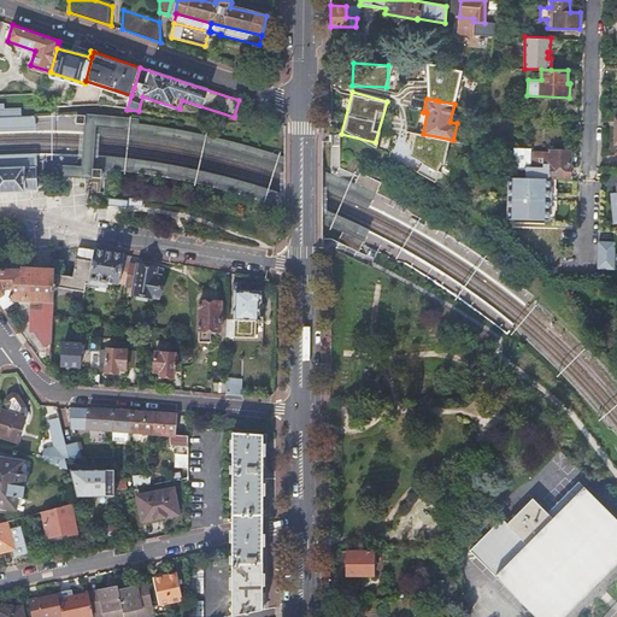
[(0,118),(11,118),(22,118),(21,109),(5,109),(5,103),(0,103),(0,118)]
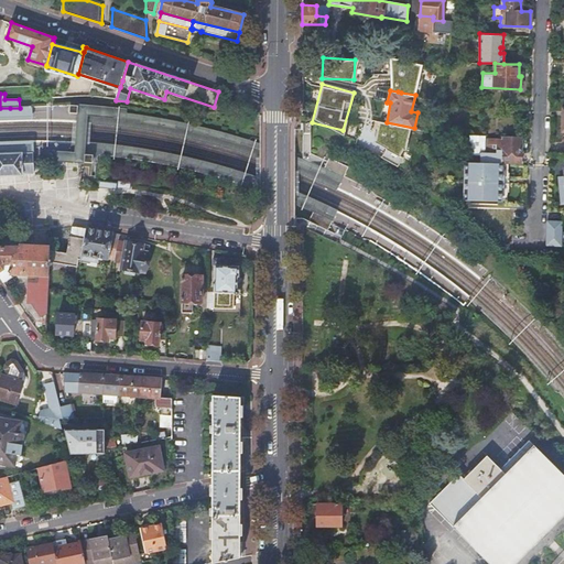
[(71,122),(77,122),(76,140),(71,140),(69,153),(85,154),(86,142),(87,122),(88,106),(72,106),(72,114),(71,122)]
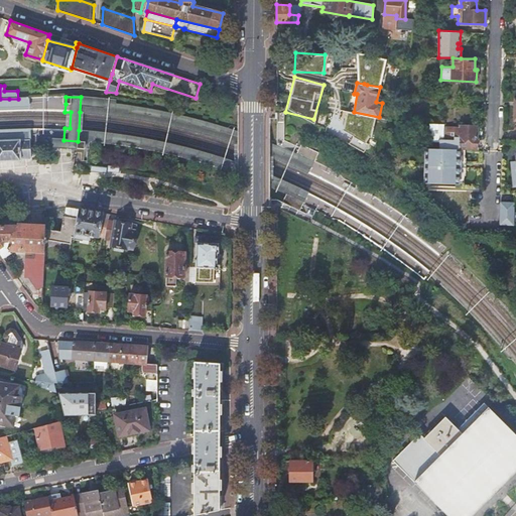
[(80,112),(105,114),(106,102),(106,99),(81,97),(80,112)]
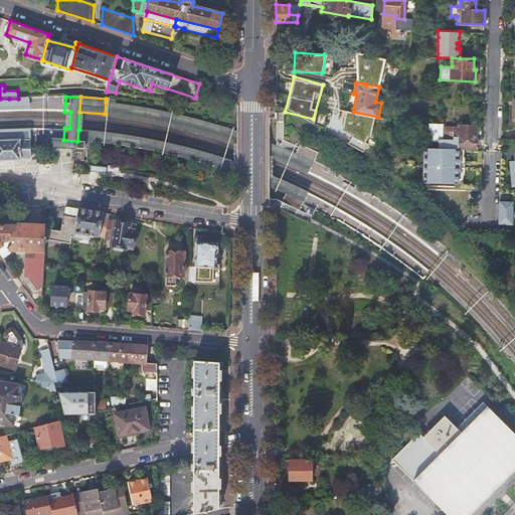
[(9,99),(0,99),(0,110),(28,109),(28,99),(18,99),(9,99)]
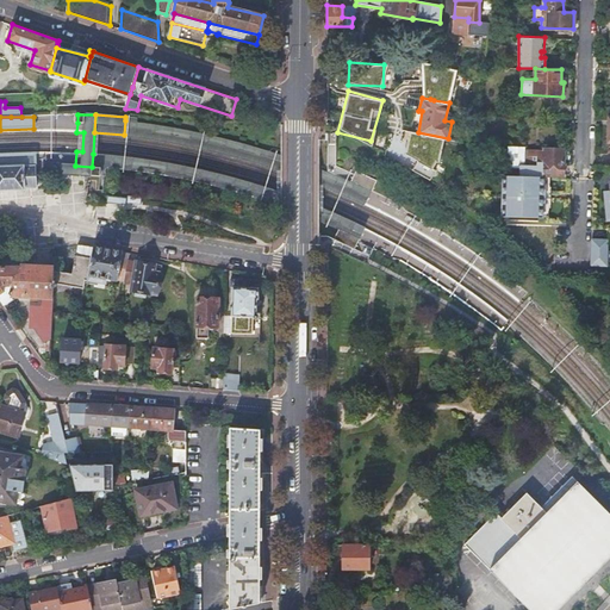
[(271,166),(274,153),(210,135),(205,148),(271,166)]
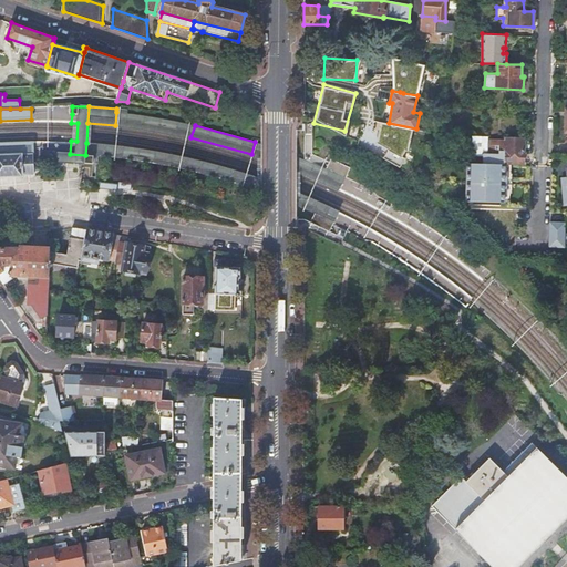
[(481,154),(481,163),(504,164),(504,162),(523,163),(524,138),(505,137),(505,140),(487,140),(487,135),(472,135),(470,154),(481,154)]
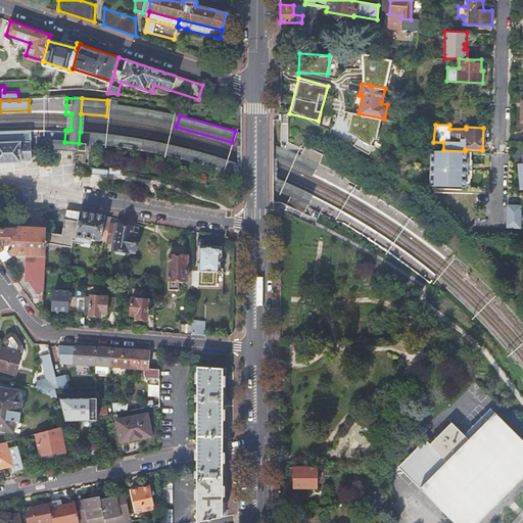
[(0,132),(0,142),(6,143),(31,142),(31,131),(0,132)]
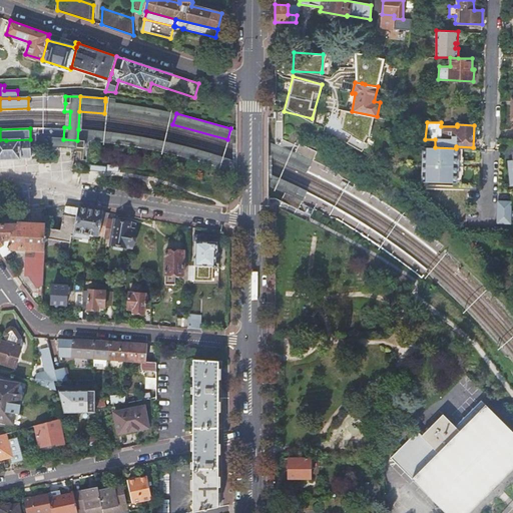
[(39,145),(56,147),(57,138),(40,137),(39,145)]
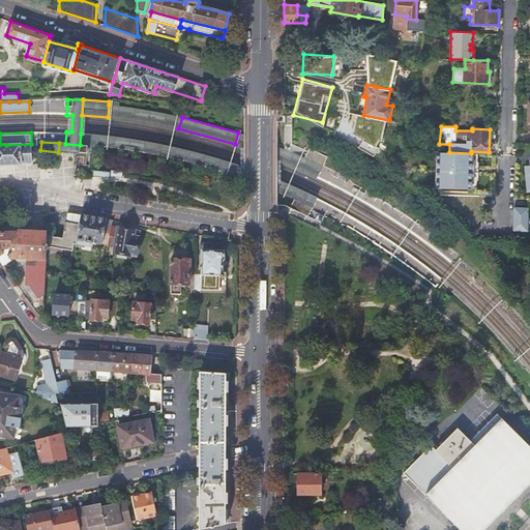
[(80,154),(80,145),(65,144),(59,143),(58,152),(80,154)]
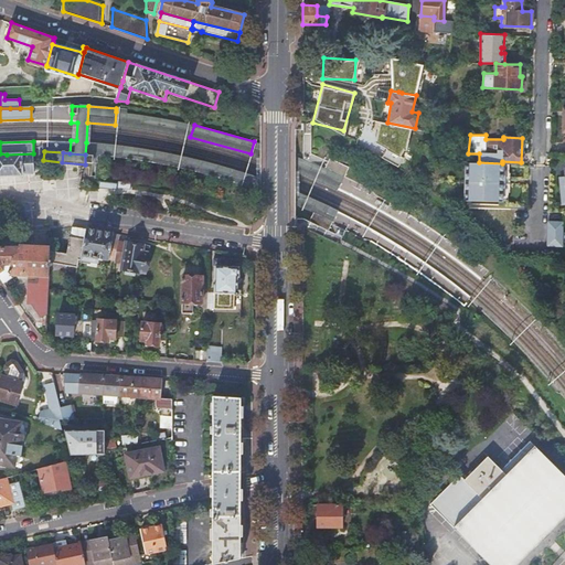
[(7,155),(0,153),(0,177),(8,177),(23,177),(23,174),(34,173),(33,153),(7,155)]
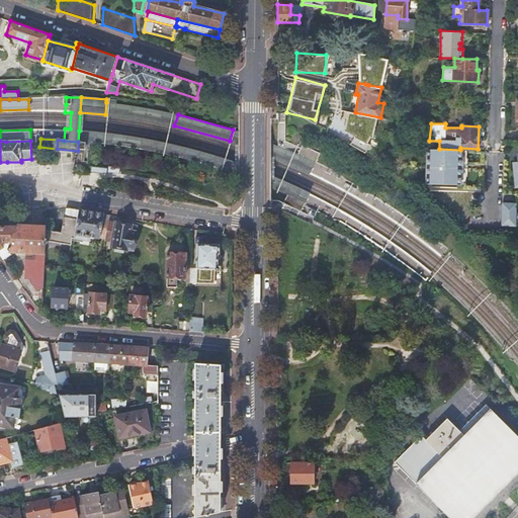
[(320,153),(301,145),(299,150),(297,155),(308,159),(312,161),(316,163),(320,153)]
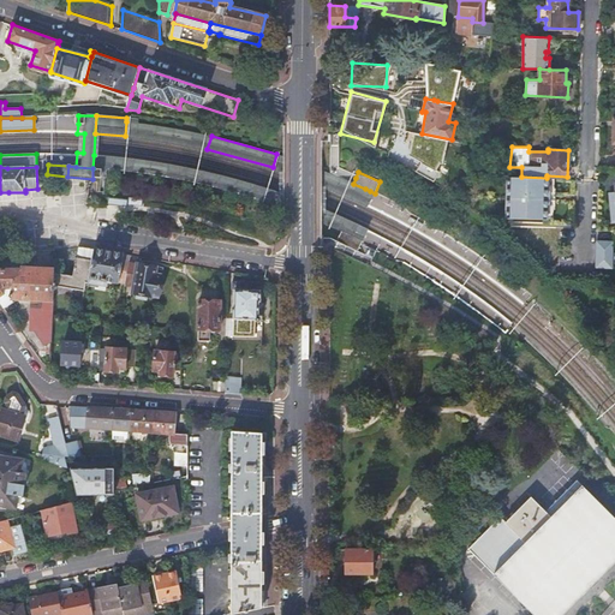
[(521,177),(506,175),(505,216),(544,218),(545,208),(547,208),(548,187),(545,187),(547,178),(521,177)]
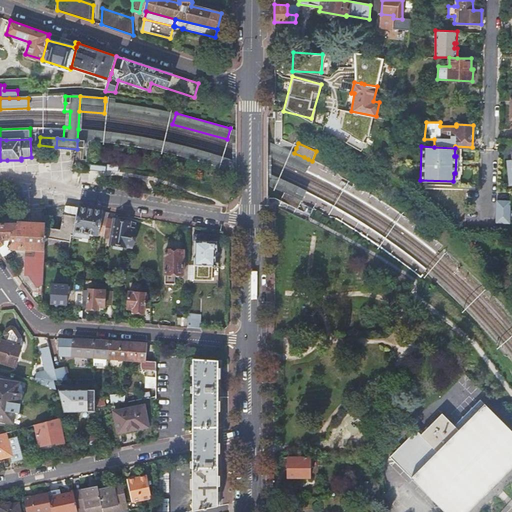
[(461,148),(455,148),(454,156),(456,156),(455,173),(454,173),(453,181),(459,181),(460,174),(461,174),(461,156),(460,156),(461,148)]
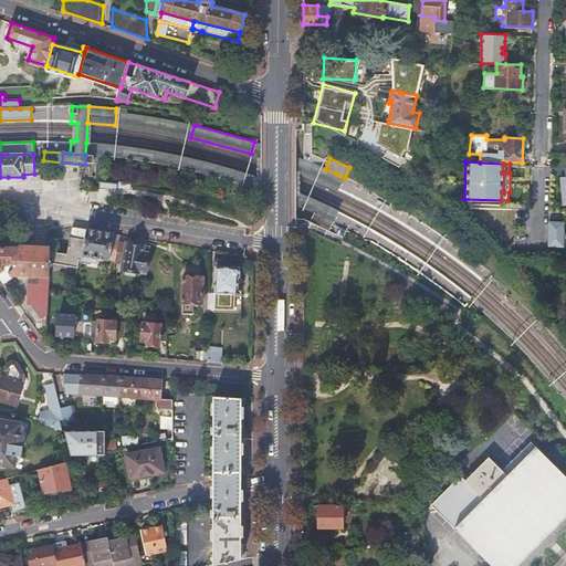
[(318,215),(314,212),(310,221),(328,230),(331,226),(333,221),(324,217),(318,215)]
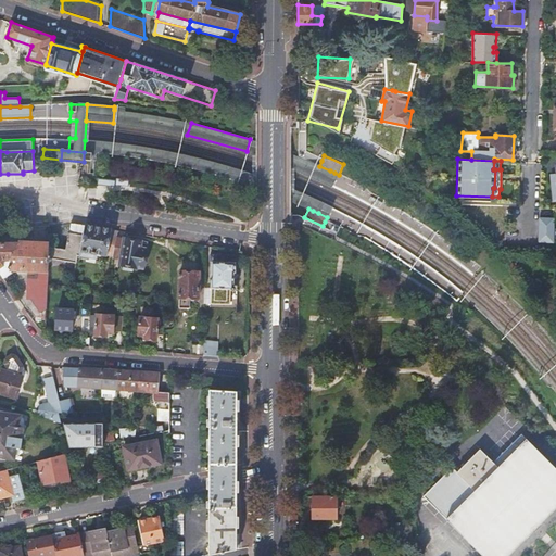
[(538,216),(538,241),(552,241),(553,217),(538,216)]
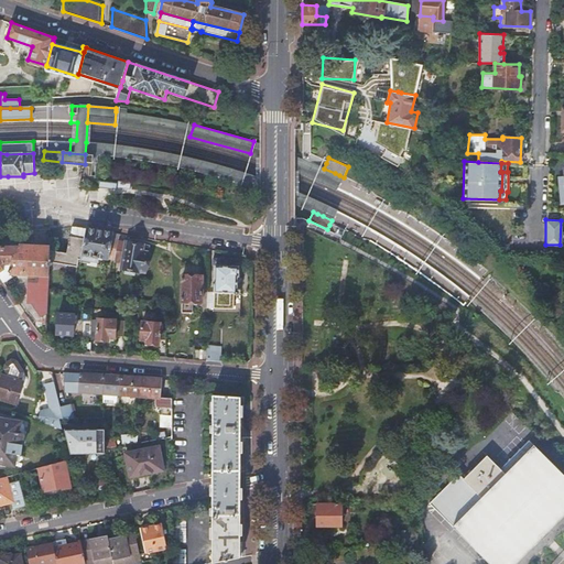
[(118,232),(86,228),(85,235),(69,236),(66,253),(49,251),(49,262),(78,268),(79,260),(97,263),(98,257),(114,259),(117,239),(118,232)]
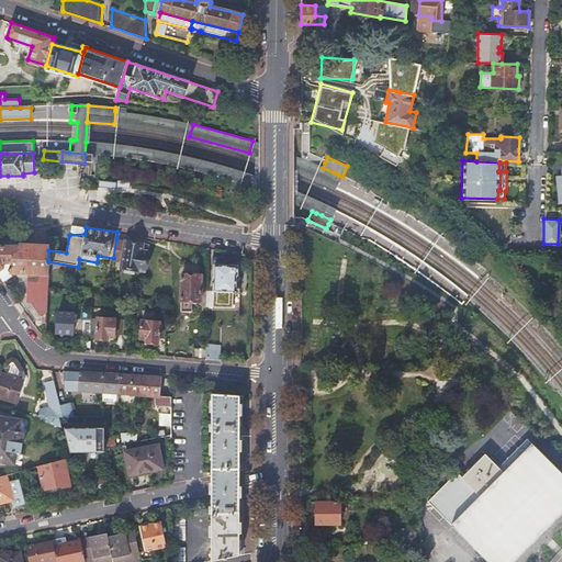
[(12,272),(12,239),(0,238),(0,278),(2,281),(11,276),(12,272)]
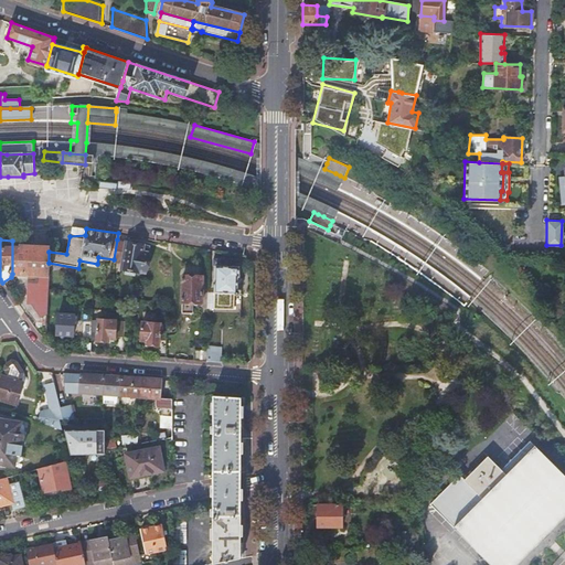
[(142,244),(117,240),(114,259),(114,260),(121,263),(120,268),(126,268),(126,273),(134,274),(134,270),(144,272),(148,252),(141,251),(142,244)]
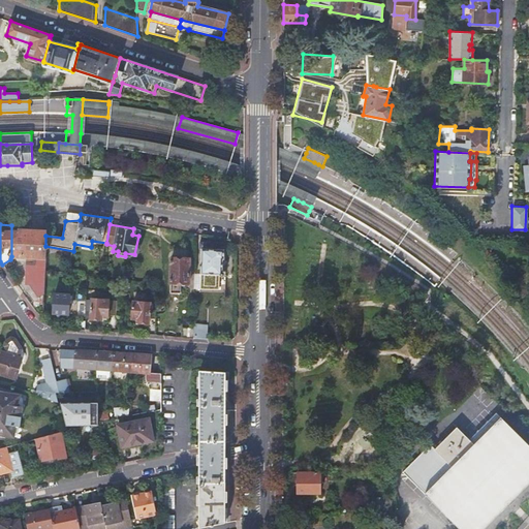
[(27,256),(26,283),(28,283),(36,297),(43,297),(45,236),(45,231),(17,230),(17,225),(11,225),(11,256),(27,256)]
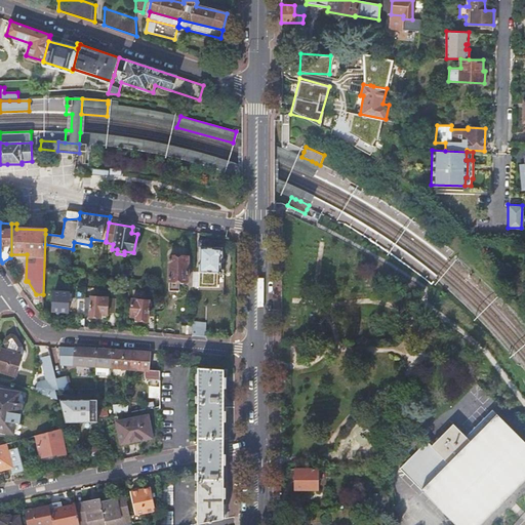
[(204,246),(199,246),(199,271),(220,272),(220,256),(221,256),(221,247),(204,246)]
